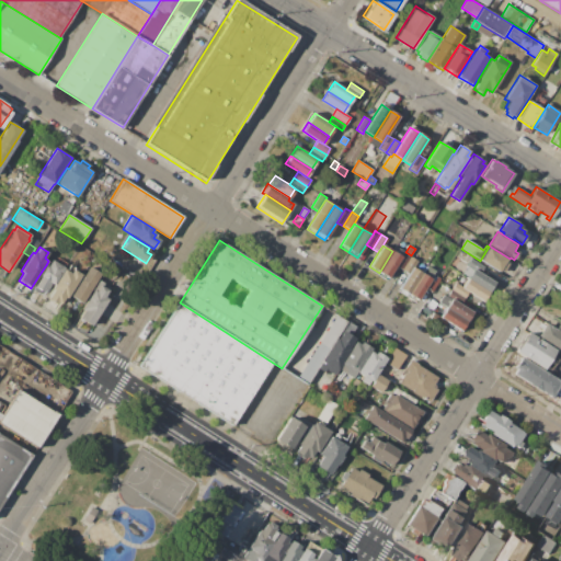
[(499,273),(480,261),(489,247),(507,259),(499,273)]
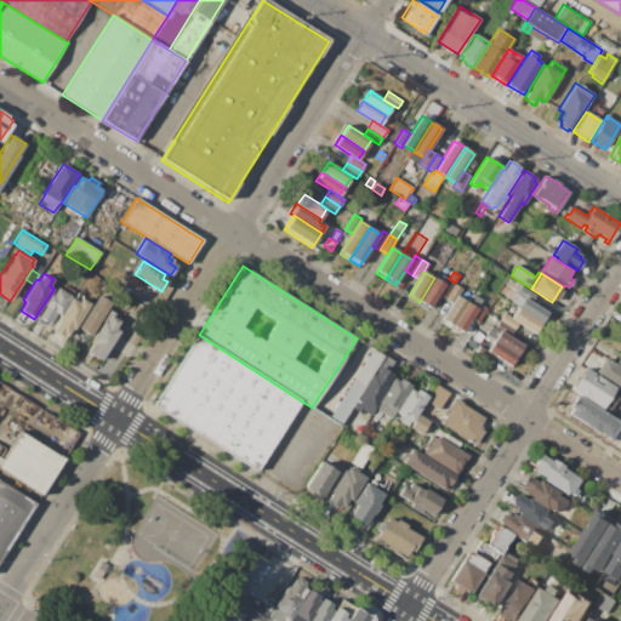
[(438,295),(428,308),(420,302),(434,278),(444,284),(438,295)]
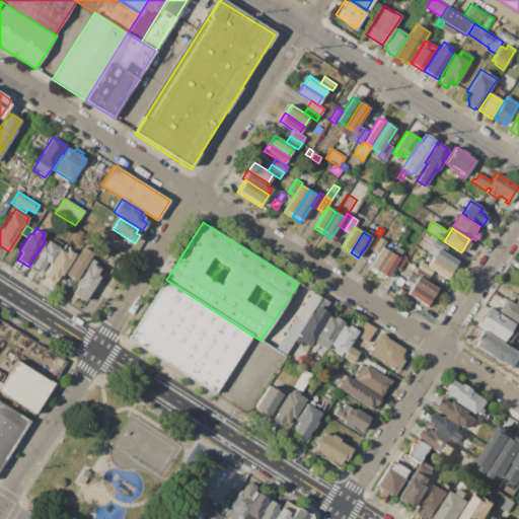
[(380,237),(372,250),(366,246),(371,237),(374,233),(380,237)]
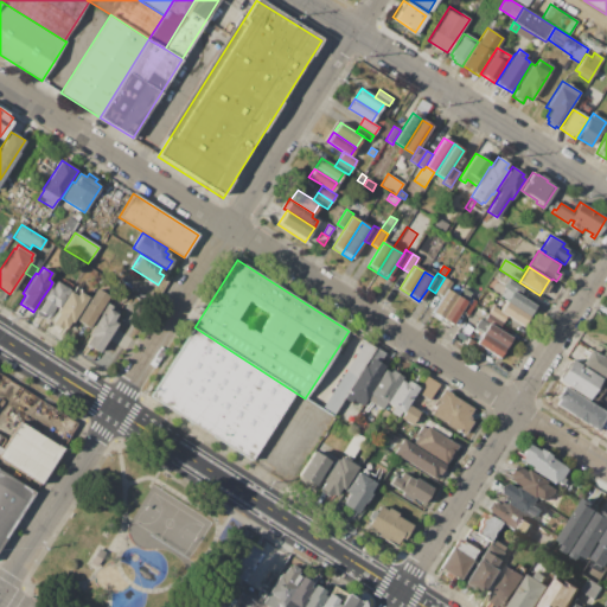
[(447,289),(442,296),(435,293),(445,278),(452,282),(447,289)]
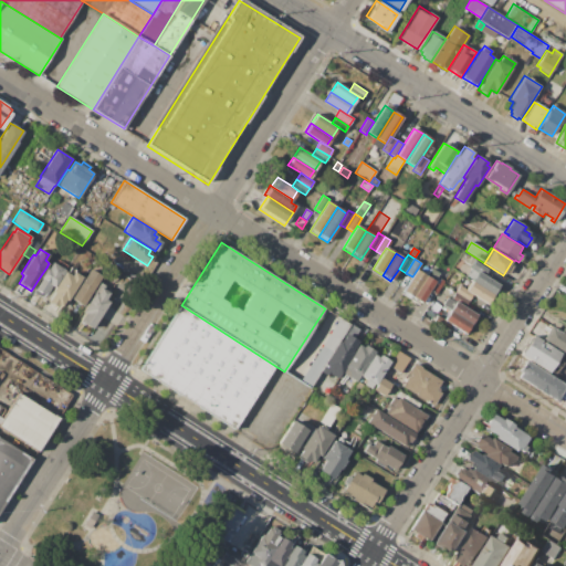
[(478,272),(471,268),(475,260),(489,269),(484,275),(478,272)]
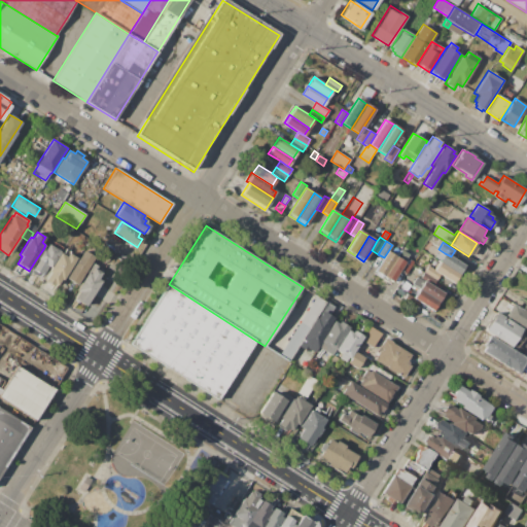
[(43,249),(44,250),(49,244),(61,251),(56,257),(57,258),(50,268),(48,267),(41,278),(32,272),(33,270),(32,269),(38,260),(36,259),(43,249)]
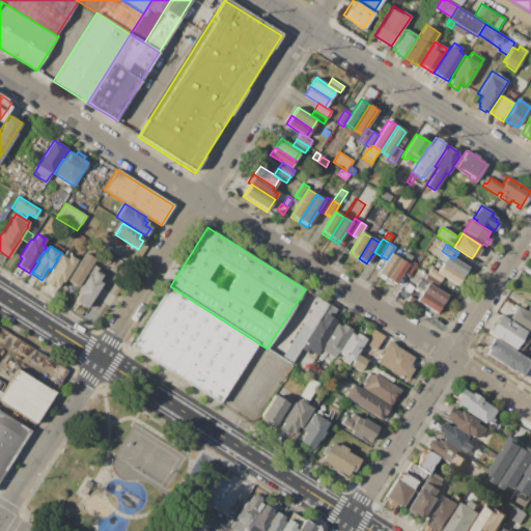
[(408,264),(399,258),(404,251),(413,256),(411,259),(408,264)]
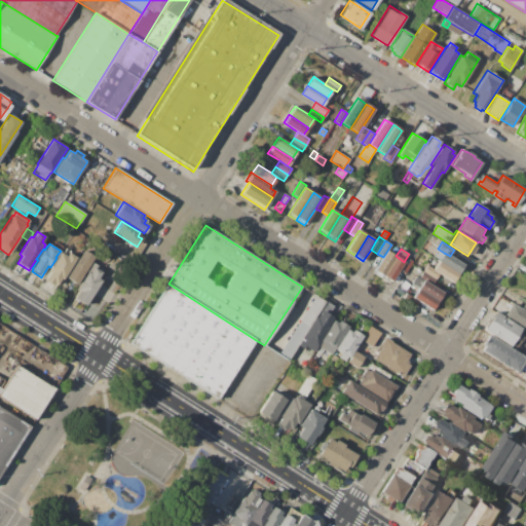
[(444,253),(439,260),(433,256),(438,249),(444,253)]
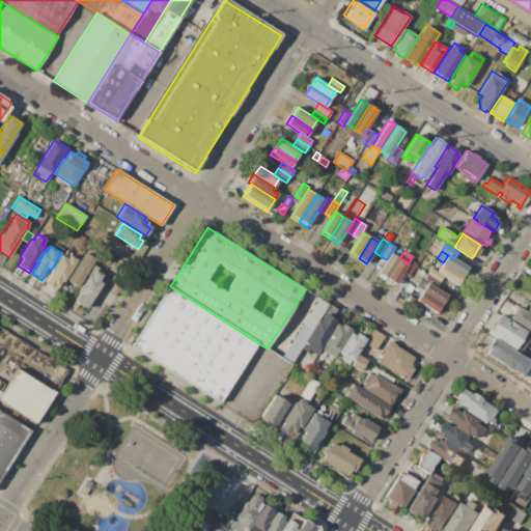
[(66,280),(84,252),(95,259),(77,286),(66,280)]
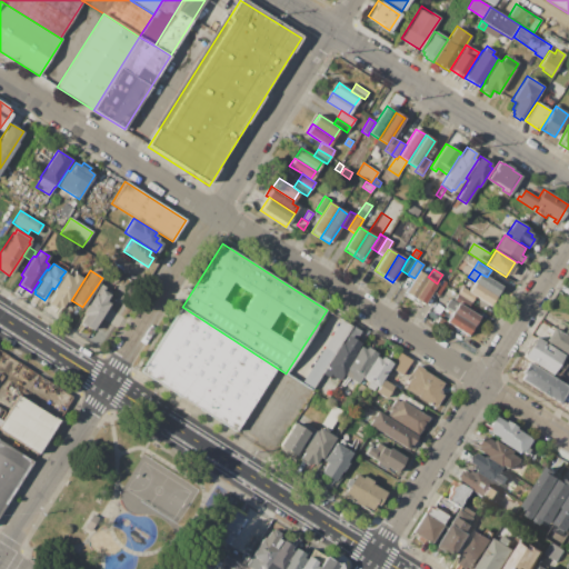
[(428,277),(415,299),(405,292),(415,278),(419,271),(428,277)]
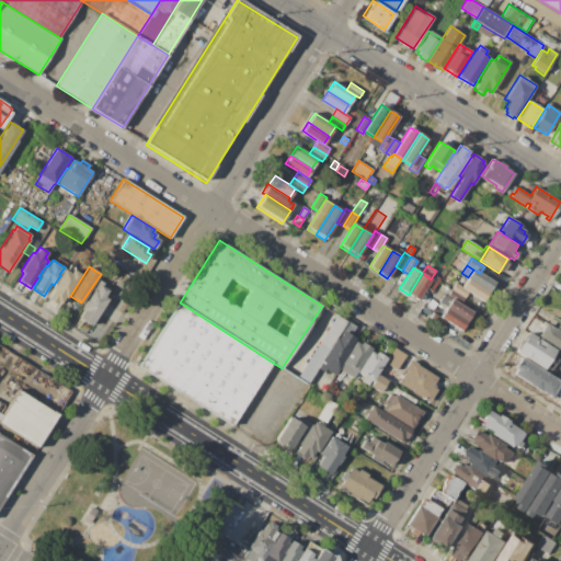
[(54,285),(60,275),(64,268),(70,273),(73,270),(82,275),(67,298),(65,297),(60,302),(58,301),(56,304),(48,298),(54,290),(52,289),(54,285)]
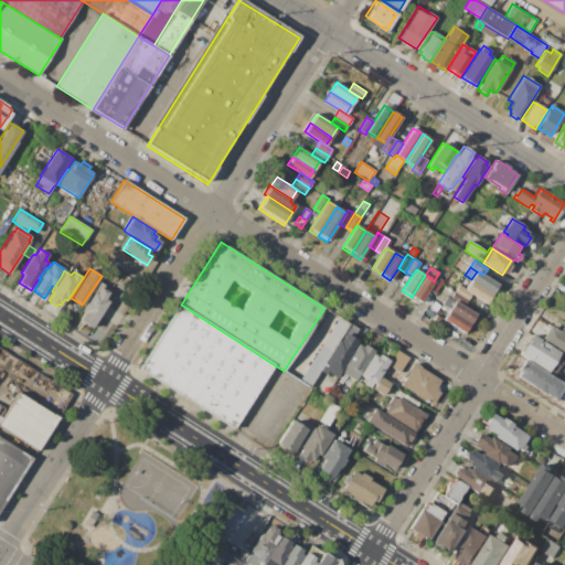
[(492,294),(471,280),(471,279),(477,272),(483,275),(498,285),(492,294)]
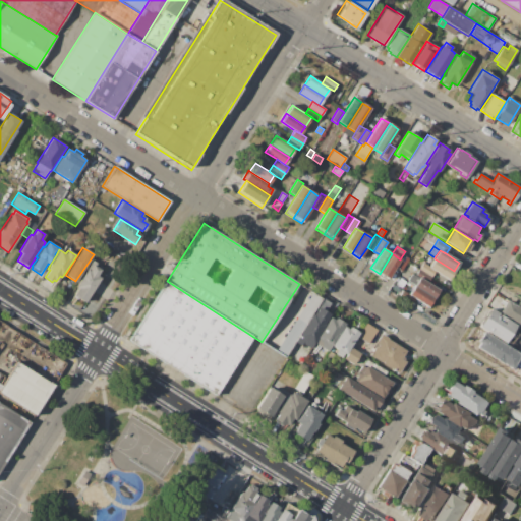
[(388,279),(380,274),(392,253),(400,259),(388,279)]
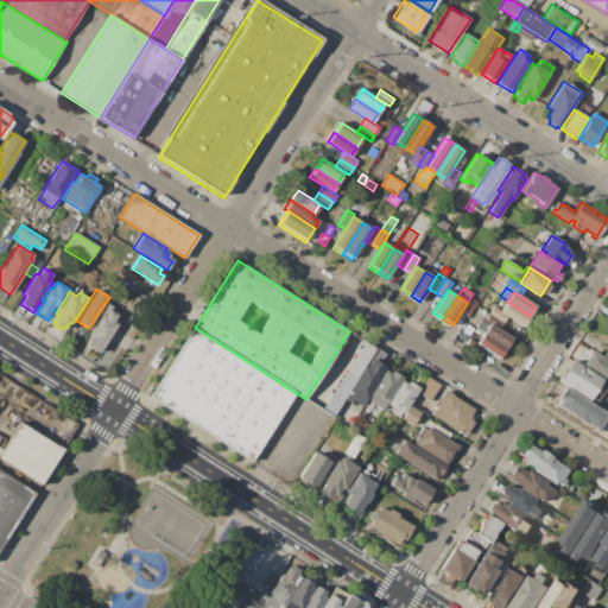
[(453,325),(467,303),(470,297),(477,302),(460,330),(453,325)]
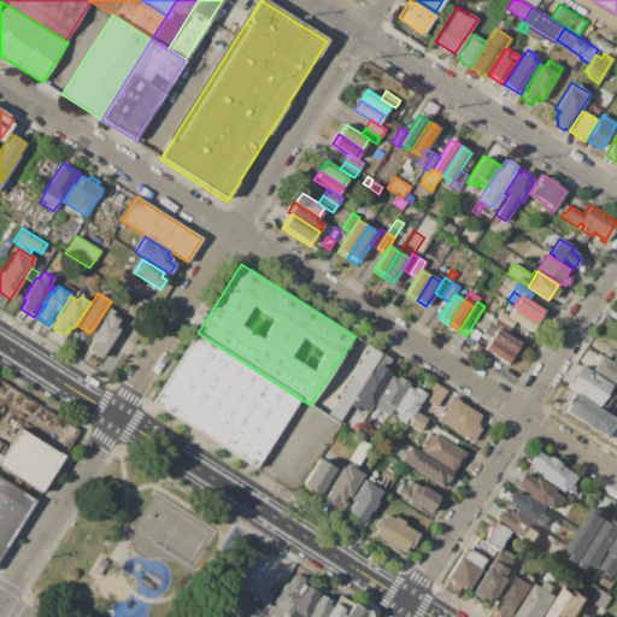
[(509,316),(515,306),(538,321),(532,330),(516,321),(509,316)]
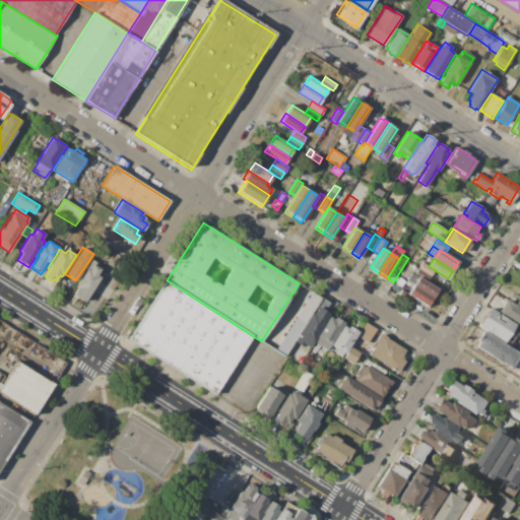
[(431,276),(418,268),(421,262),(429,266),(435,270),(431,276)]
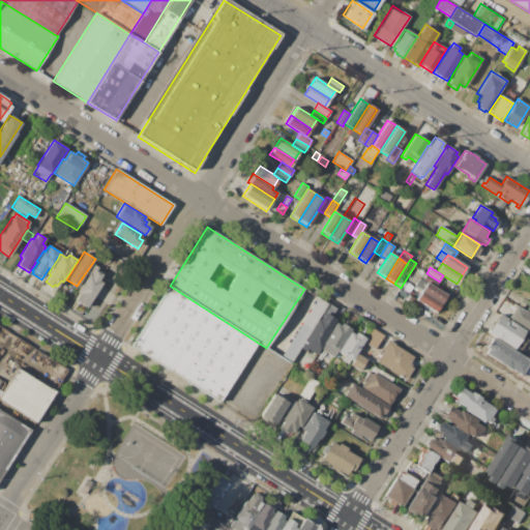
[(86,307),(75,300),(79,293),(76,292),(88,273),(90,275),(94,269),(102,274),(98,281),(101,283),(86,307)]
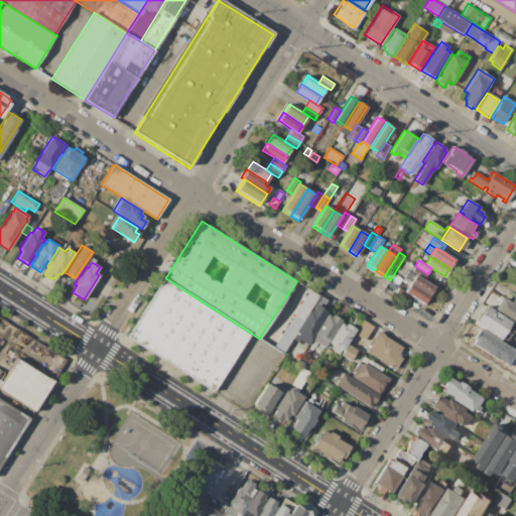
[(415,274),(411,272),(415,266),(427,274),(423,279),(415,274)]
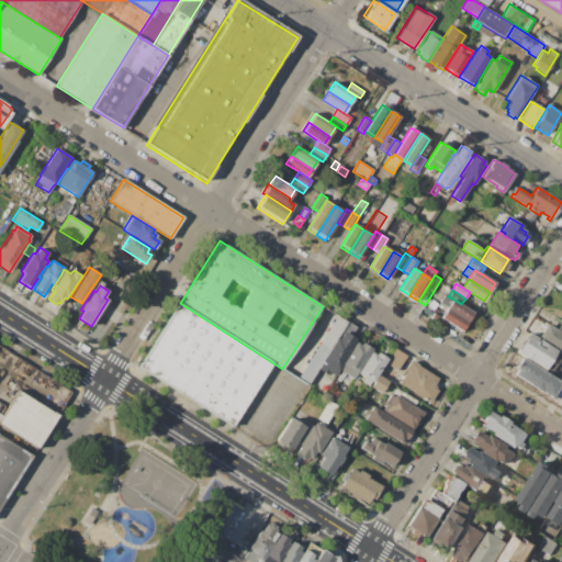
[(446,308),(452,299),(461,304),(473,313),(468,322),(446,308)]
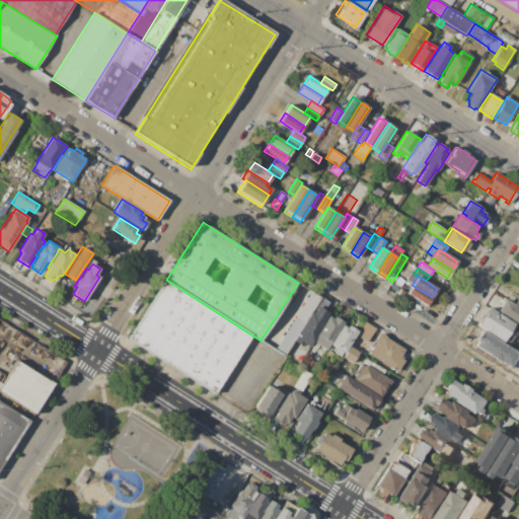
[(129,339),(166,280),(252,336),(215,394),(129,339)]
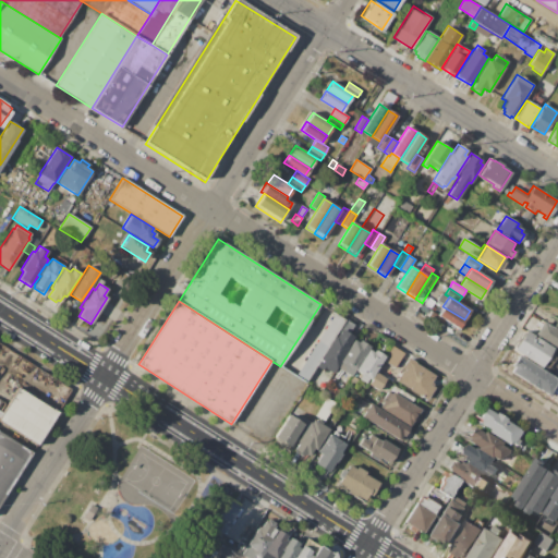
[(464,319),(459,328),(444,318),(437,315),(443,306),(464,319)]
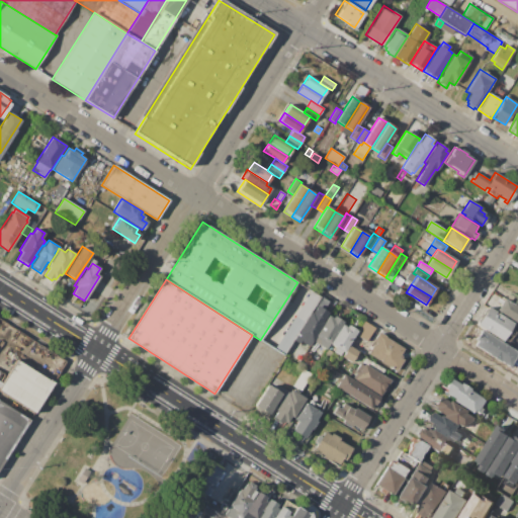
[(406,292),(412,295),(407,305),(395,296),(400,288),(406,292)]
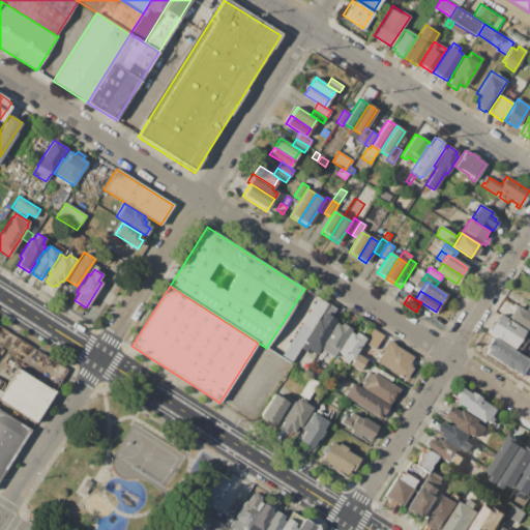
[(318,297),(328,304),(318,319),(301,345),(291,362),(281,355),(318,297)]
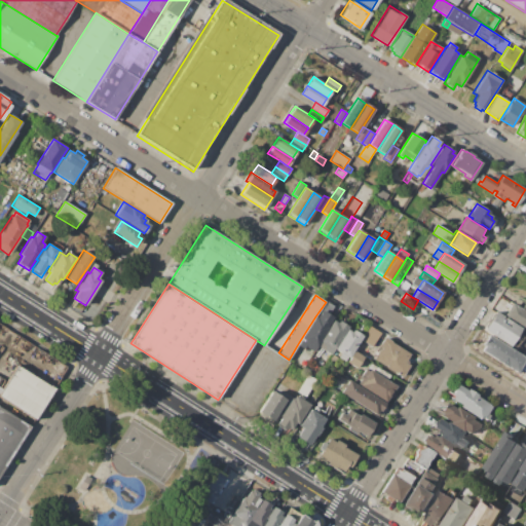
[(524,310),(525,311),(525,330),(503,315),(512,303),(524,310)]
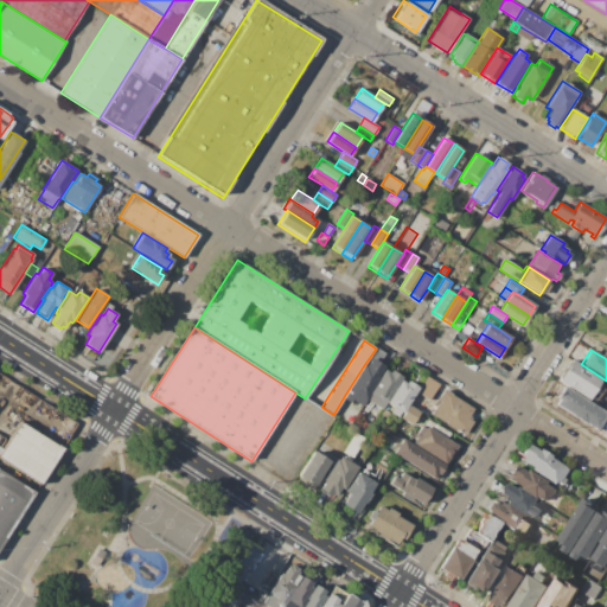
[(364,365),(365,366),(371,358),(384,366),(378,377),(379,377),(365,400),(362,406),(345,395),(364,365)]
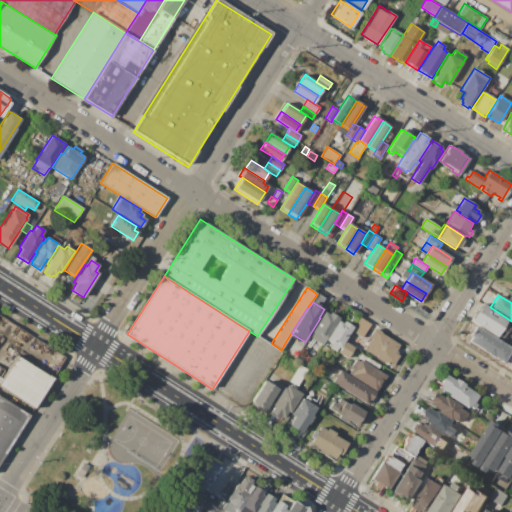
[(481,303),(507,320),(496,337),(470,320),(481,303)]
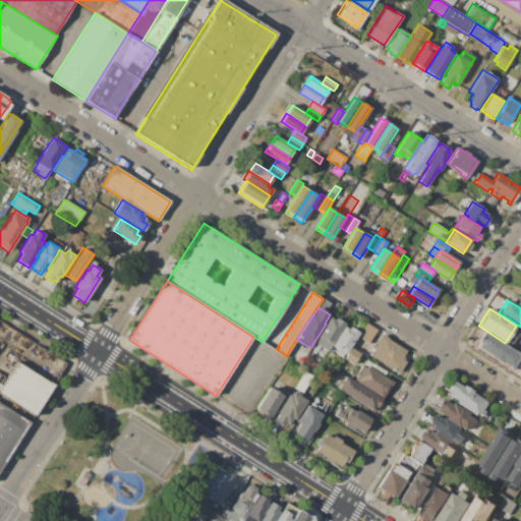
[(331,317),(334,320),(336,317),(345,324),(344,326),(331,345),(328,351),(313,343),(326,324),(331,317)]
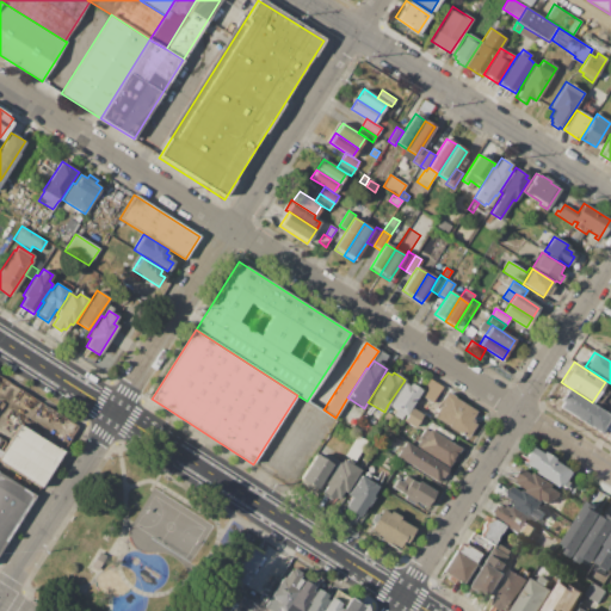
[(430,378),(442,387),(424,417),(421,415),(413,429),(402,421),(406,415),(421,390),(430,378)]
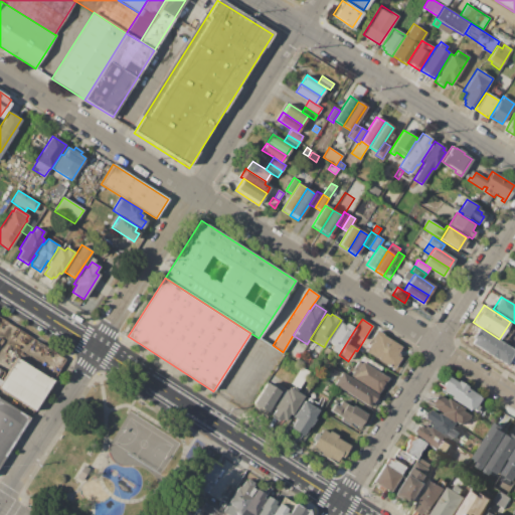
[(340,322),(344,325),(345,323),(355,329),(342,350),(340,349),(337,353),(331,349),(333,345),(327,341),(340,322)]
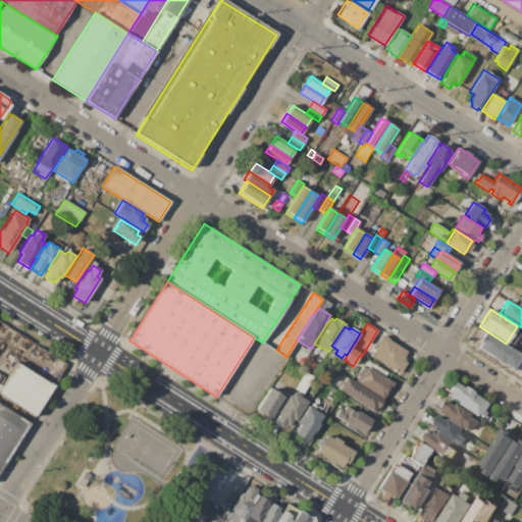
[(478,347),(512,368),(520,355),(482,330),(476,340),(480,343),(478,347)]
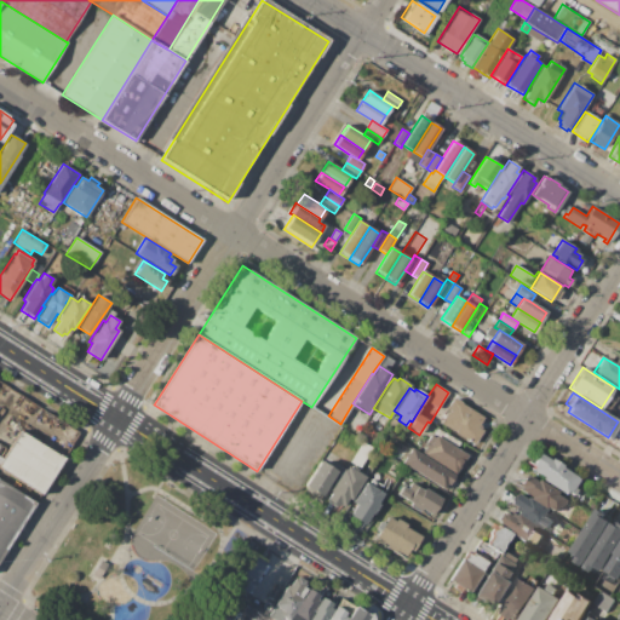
[(440,423),(449,406),(448,405),(453,397),(460,402),(483,417),(478,424),(482,426),(480,429),(482,430),(474,445),(440,423)]
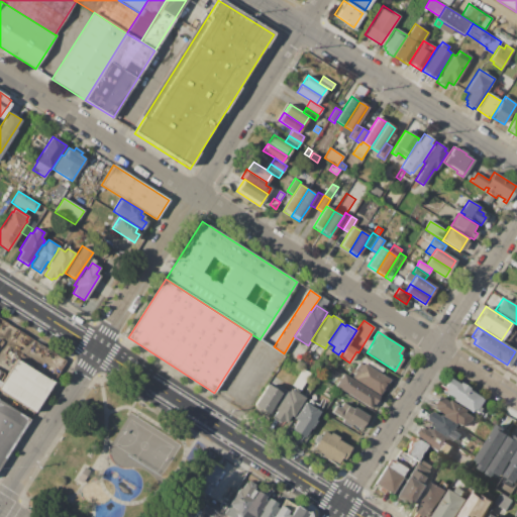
[(289,347),(302,355),(298,362),(285,354),(289,347)]
